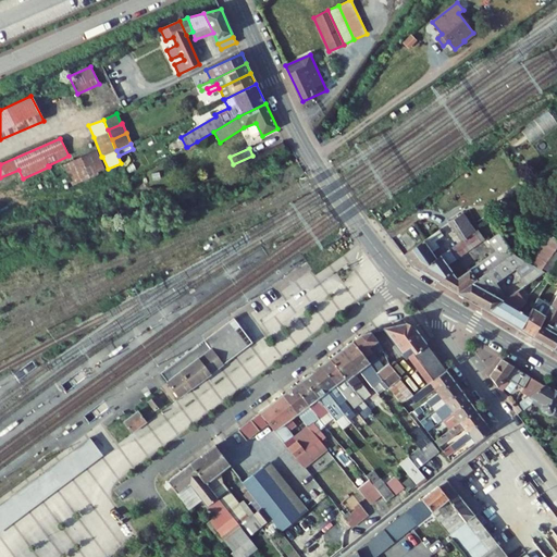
[(101,160),(97,150),(64,165),(72,186),(106,172),(101,160)]
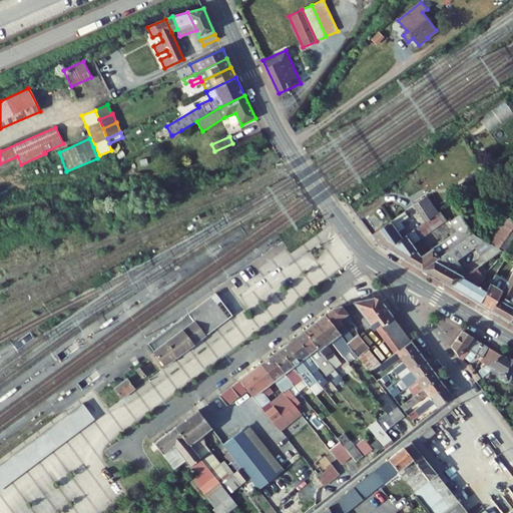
[(425,222),(437,214),(425,196),(413,204),(425,222)]
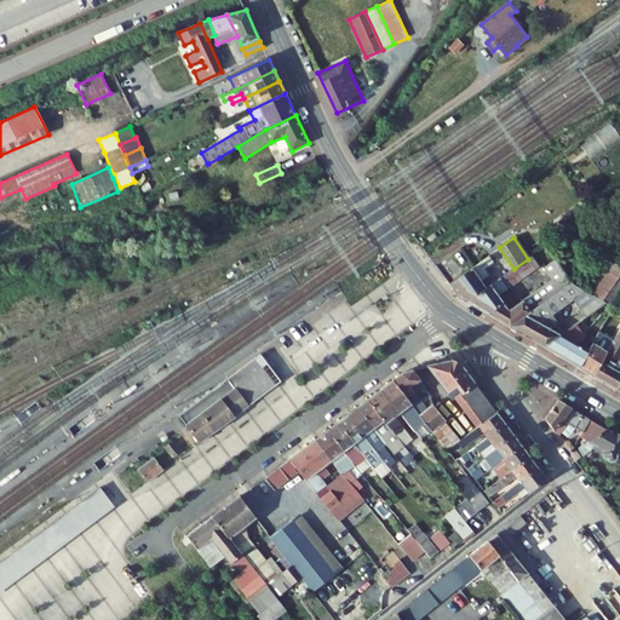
[(528,259),(514,269),(486,288),(466,302),(509,327),(570,281),(555,259),(543,268),(550,277),(546,280),(549,282),(509,311),(498,296),(539,267),(532,256),(528,259)]
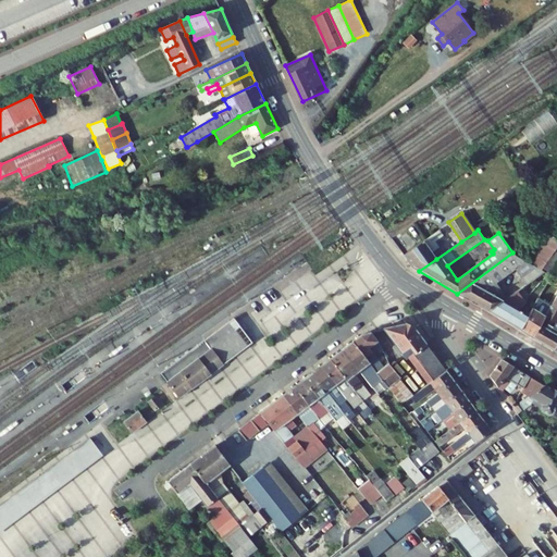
[(416,269),(419,271),(436,259),(432,251),(437,247),(434,242),(442,236),(438,231),(404,255),(413,268),(416,269)]
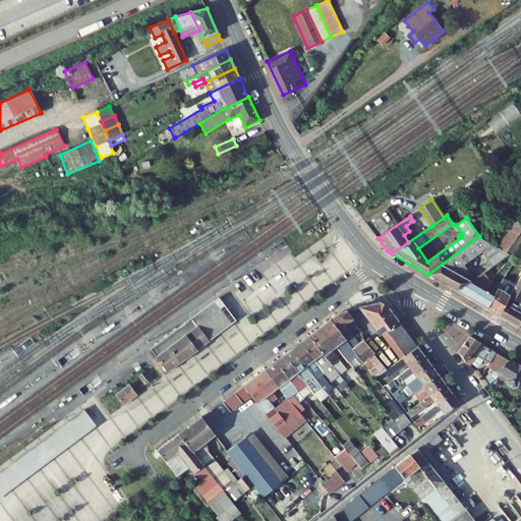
[(508,250),(520,259),(520,222),(510,217),(509,219),(494,245),(502,250),(507,252),(508,250)]
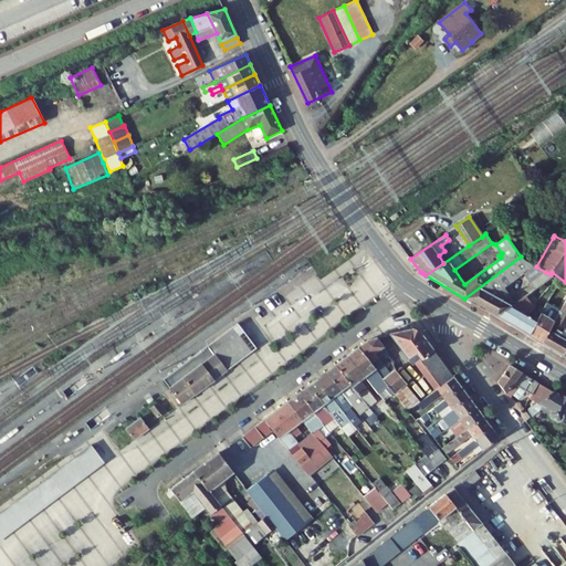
[(522,258),(521,257),(464,299),(490,313),(504,299),(499,291),(504,287),(524,273),(534,265),(522,258)]
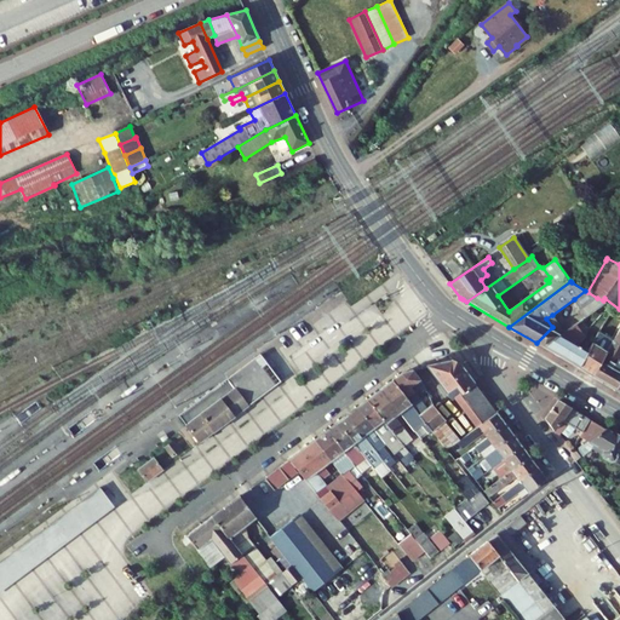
[(587,292),(585,291),(574,299),(581,309),(597,298),(587,292)]
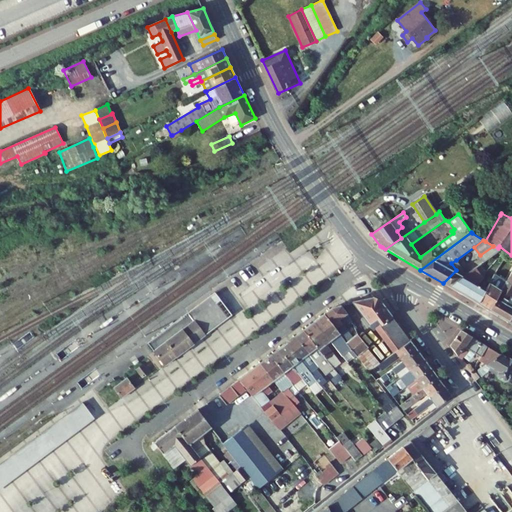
[(498,248),(493,246),(480,255),(484,261),(501,249),(498,248)]
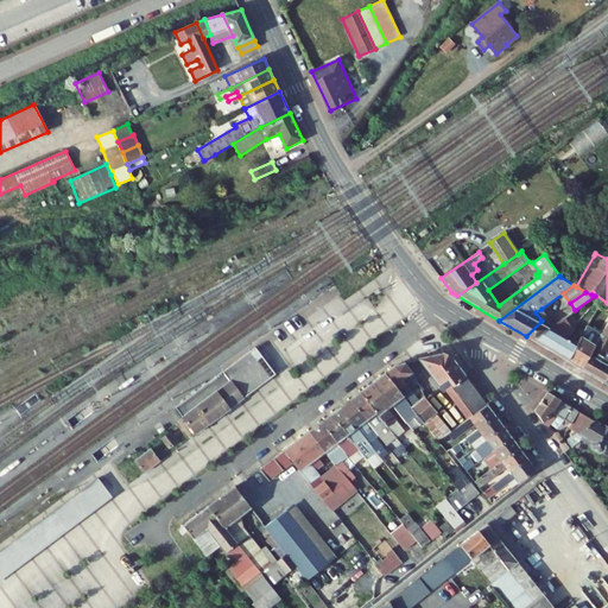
[(533,341),(553,325),(542,309),(536,312),(542,321),(526,336),(533,341)]
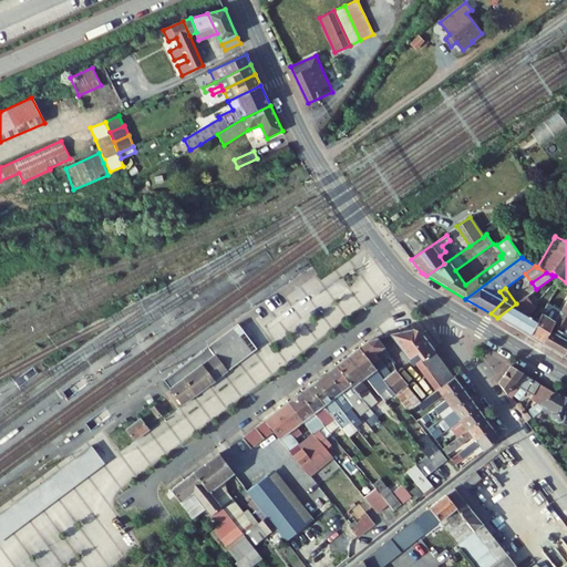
[(516,303),(497,318),(529,337),(537,323),(527,316),(535,308),(526,296),(516,303)]
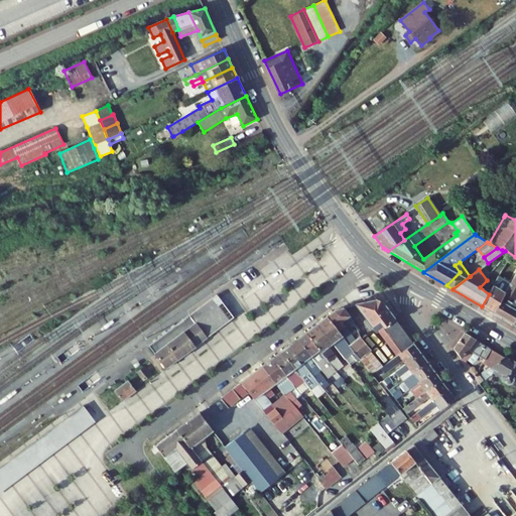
[(515,274),(511,284),(494,313),(514,325),(515,320),(515,303),(513,302),(515,297),(515,274)]
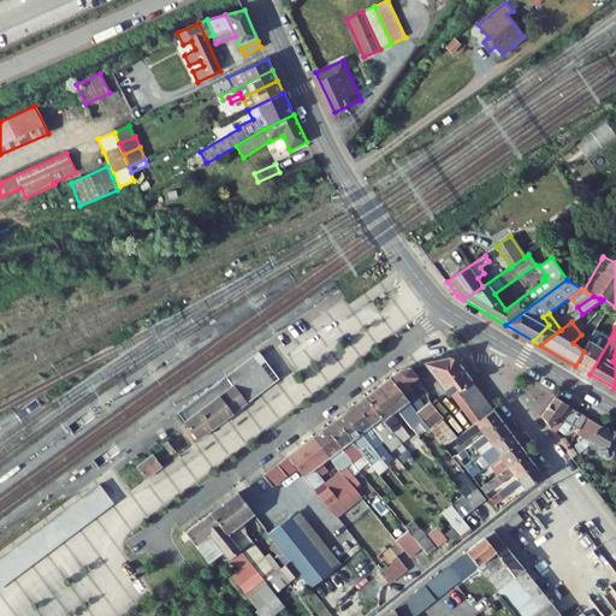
[(584,351),(575,366),(590,374),(610,339),(596,331),(584,351)]
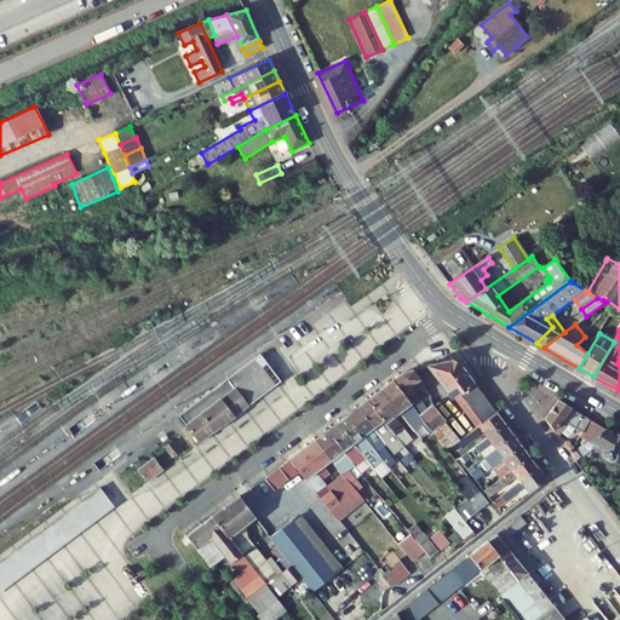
[(259,355),(228,378),(248,406),(280,383),(273,373),(259,355)]
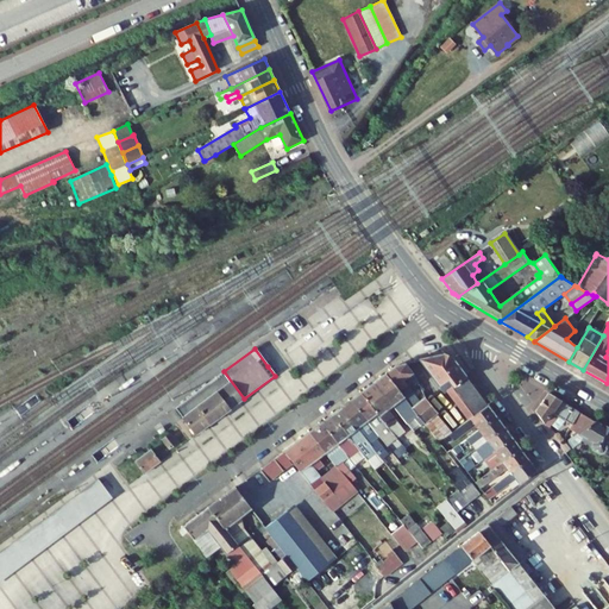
[(444,355),(420,359),(439,385),(447,380),(453,387),(466,377),(452,357),(444,355)]
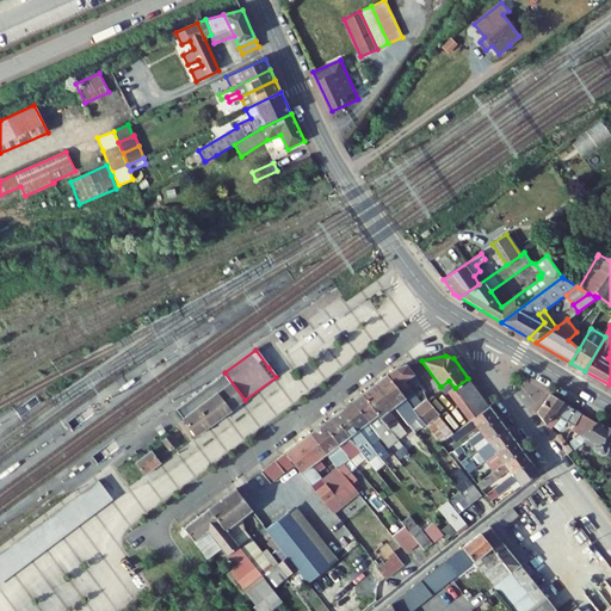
[(409,387),(419,380),(414,374),(407,364),(396,368),(387,375),(413,409),(426,397),(427,397),(423,388),(414,394),(409,387)]
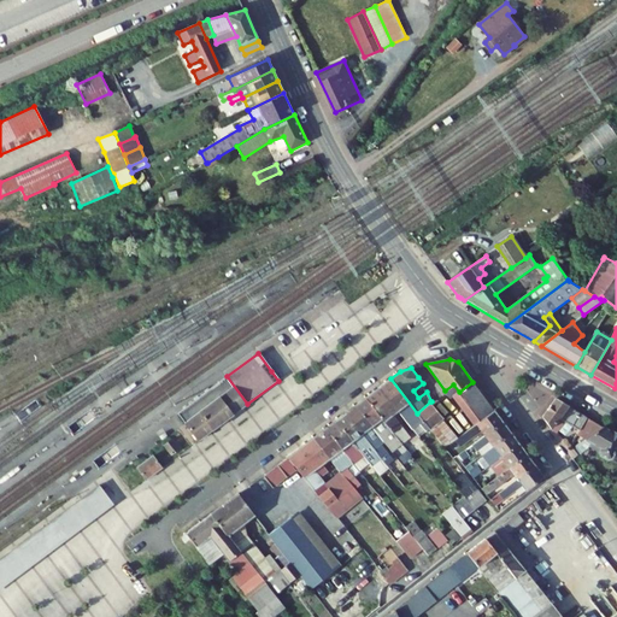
[(247,404),(227,376),(222,380),(242,407),(247,404)]
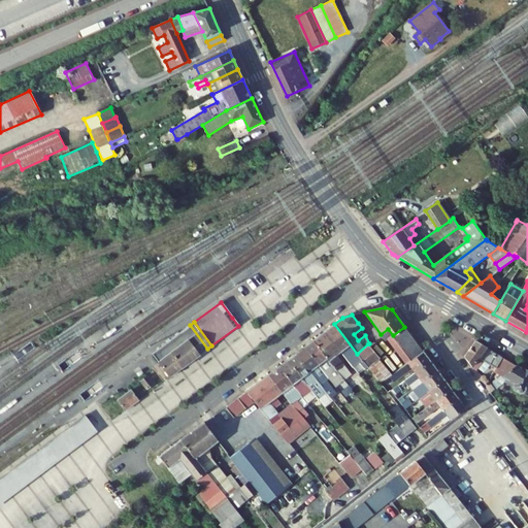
[(359,363),(365,369),(367,367),(357,354),(334,324),(325,331),(341,352),(353,367),(359,363)]
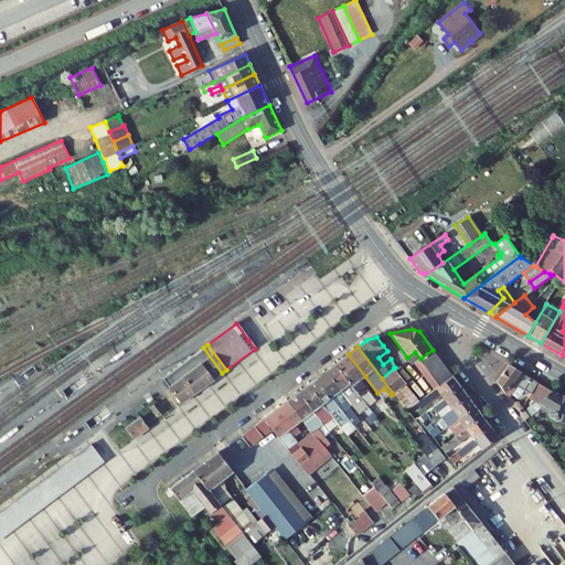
[(181,364),(163,377),(170,387),(182,403),(208,384),(222,373),(203,348),(189,359),(181,364)]
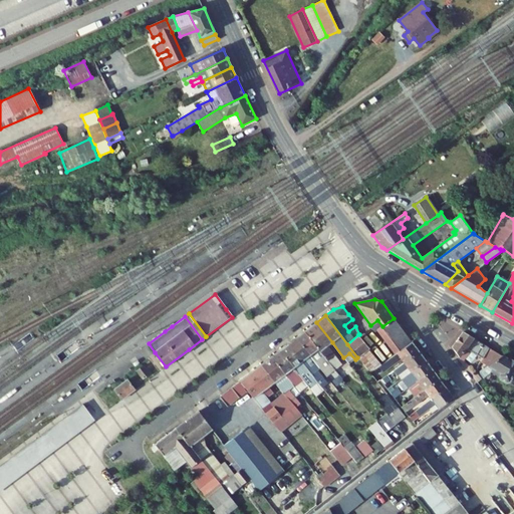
[(101,330),(113,321),(111,318),(99,326),(101,330)]
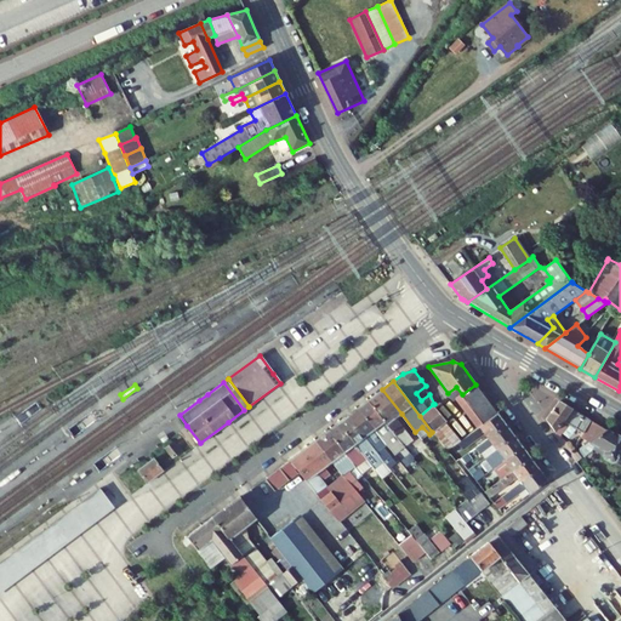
[(471,417),(490,403),(476,385),(462,394),(456,398),(471,417)]
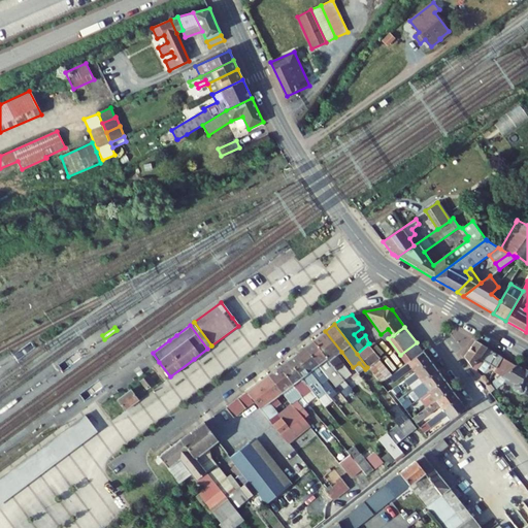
[(312,340),(343,380),(351,374),(336,356),(341,352),(325,331),(312,340)]
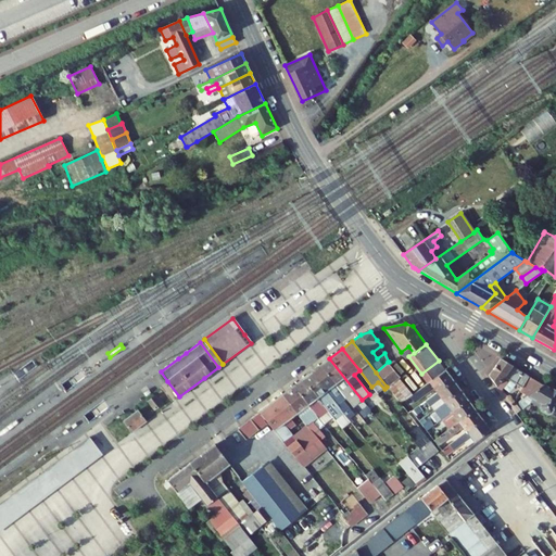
[(361,407),(365,404),(362,400),(329,358),(320,365),(345,397),(351,393),(361,407)]
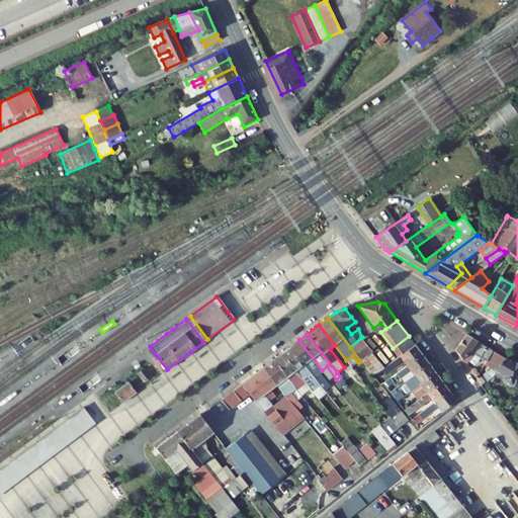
[(401,356),(415,345),(409,336),(393,348),(400,357),(401,356)]
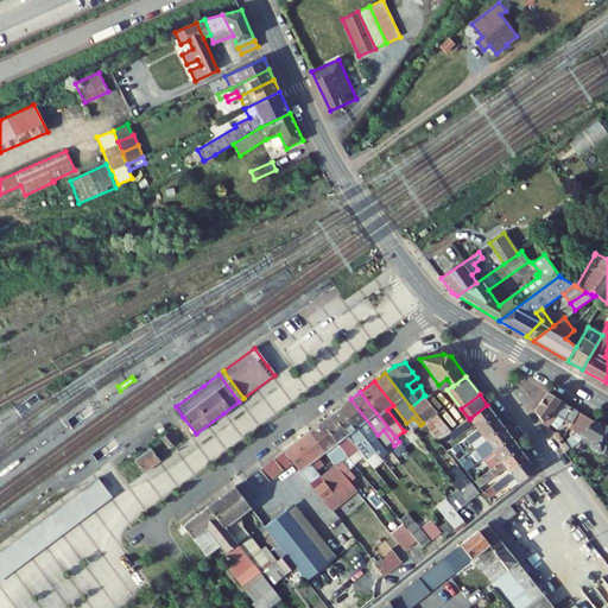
[(423,423),(424,424),(436,415),(437,413),(425,397),(424,396),(411,407),(423,423)]
